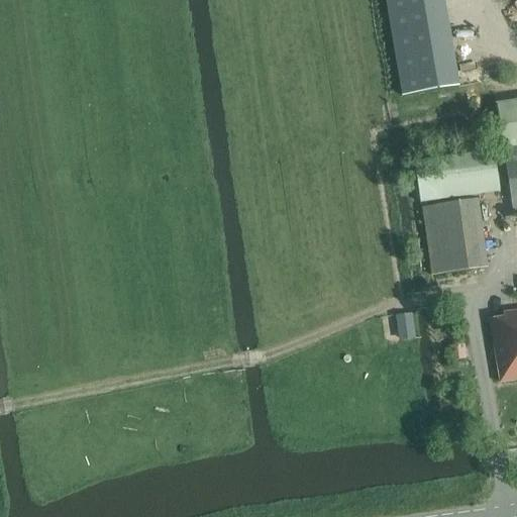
[(443,0),(386,0),(404,97),(458,87),(443,0)]
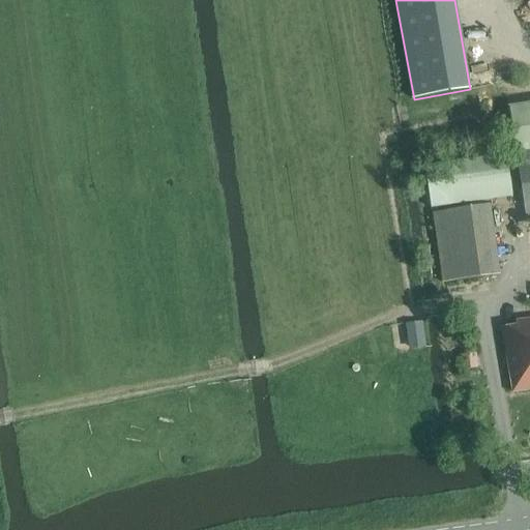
[(529,109),(512,112),(519,151),(529,149),(529,109)]
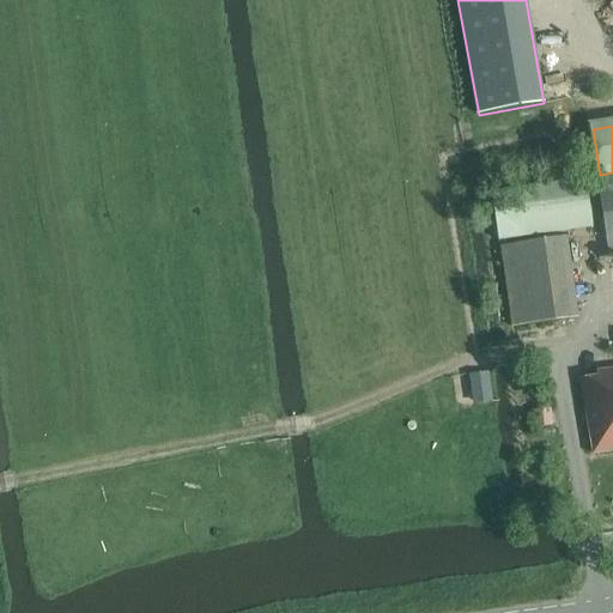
[(612,173),(600,175),(596,176),(607,255),(612,253),(612,173)]
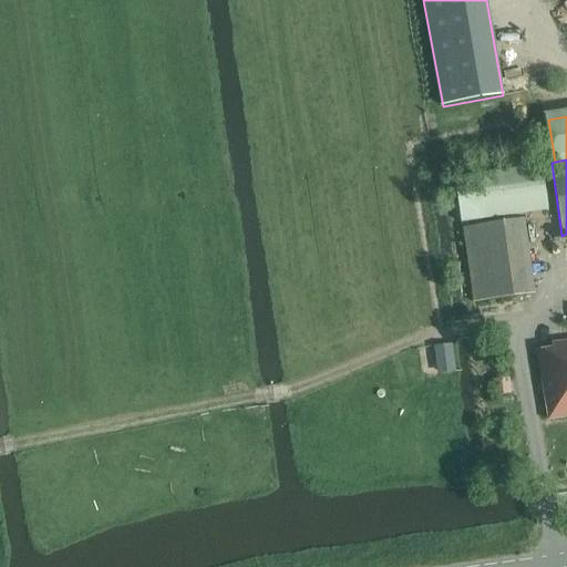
[(460,223),(547,210),(542,166),(453,178),(460,223)]
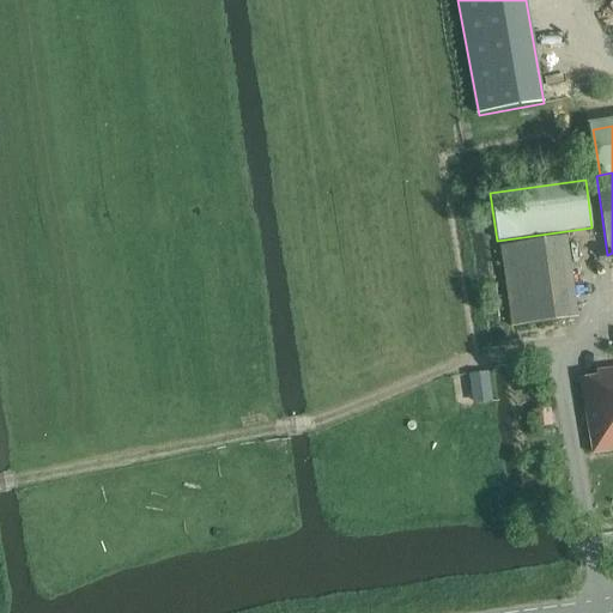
[(565,237),(508,246),(516,303),(572,296),(565,237)]
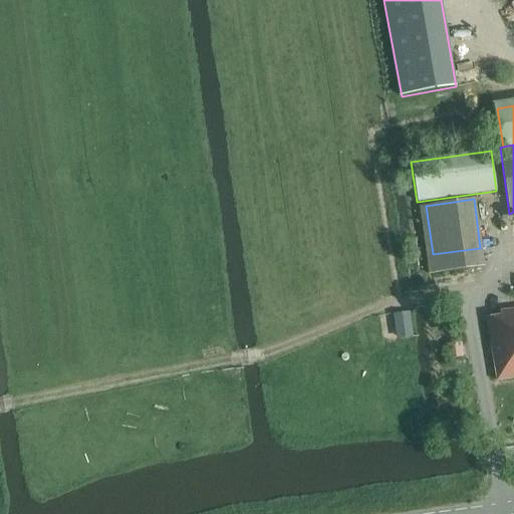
[(486,316),(490,345),(491,353),(496,380),(513,377),(513,307),(499,309),(500,315),(486,316)]
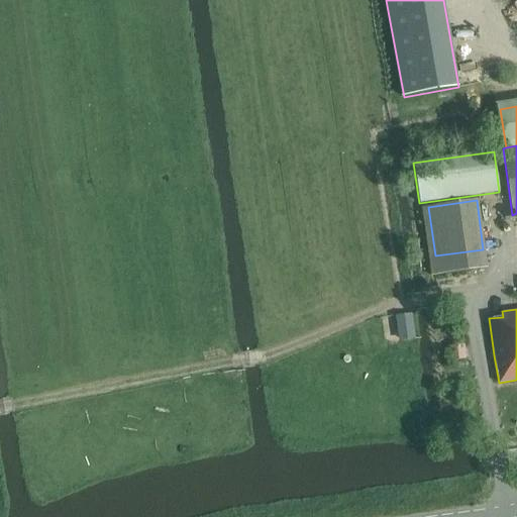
[(451,347),(452,362),(466,360),(464,345),(451,346),(451,347)]
